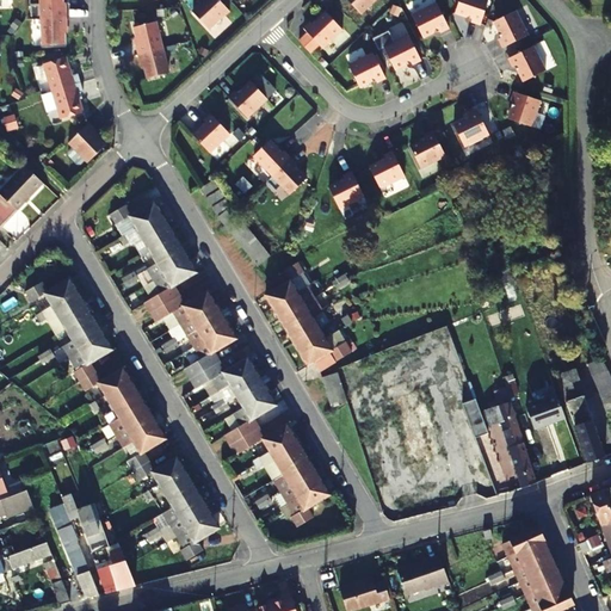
[(63,8),(62,0),(39,0),(42,19),(67,18),(66,8),(63,8)]
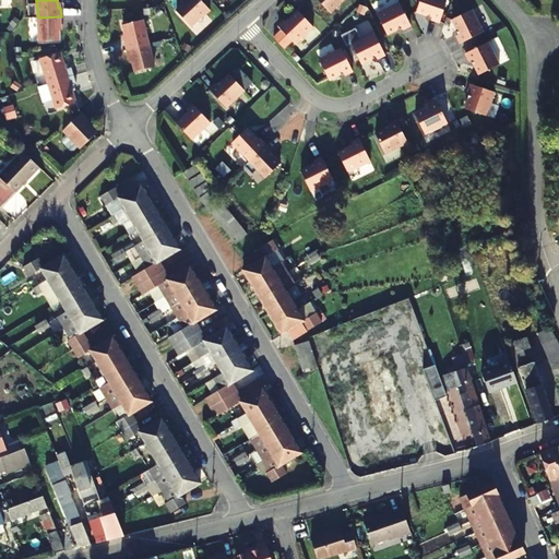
[(210,11),(200,0),(188,0),(176,11),(191,28),(210,11)]
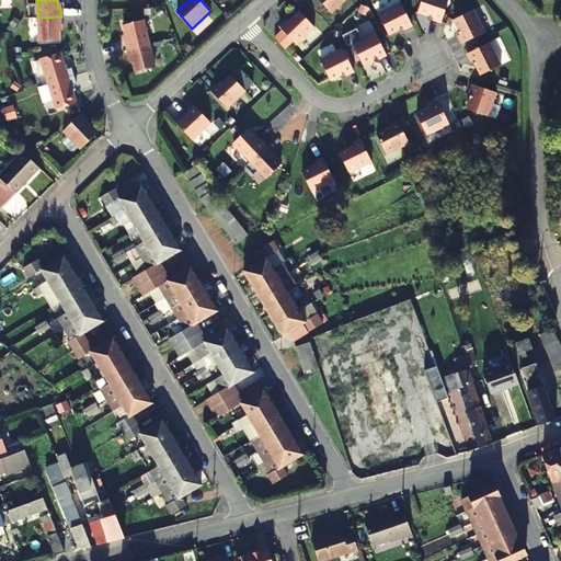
[(345,0),(318,0),(331,13),(345,0)]
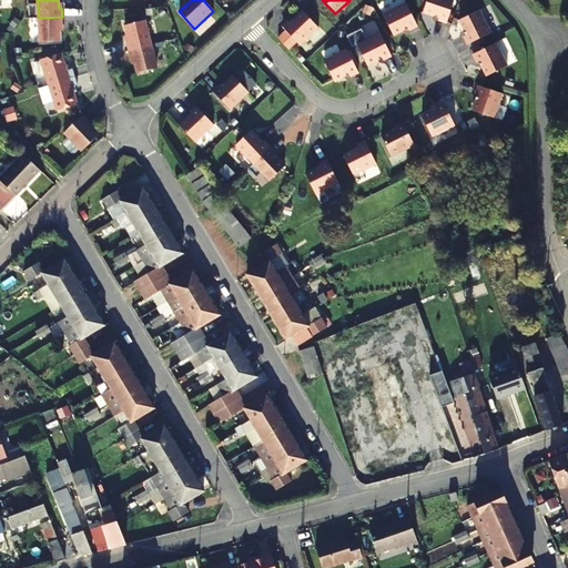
[(447,22),(454,0),(426,0),(423,11),(439,17),(438,20),(447,22)]
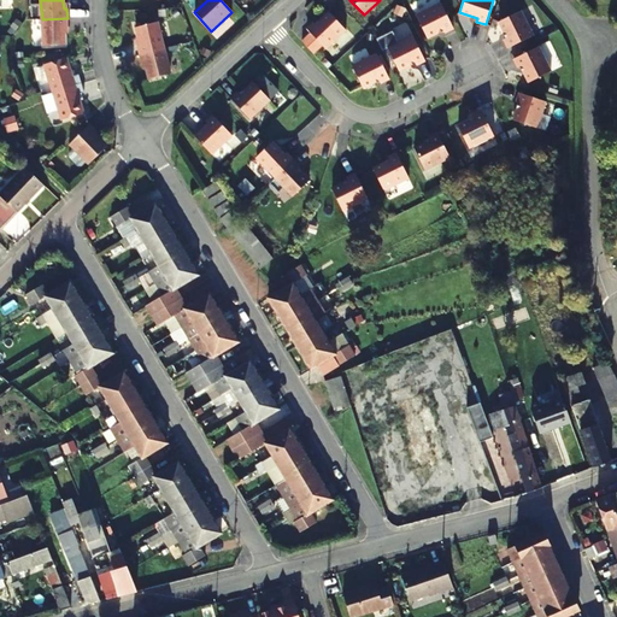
[(453,28),(440,3),(416,15),(427,37),(442,29),(445,33),(453,28)]
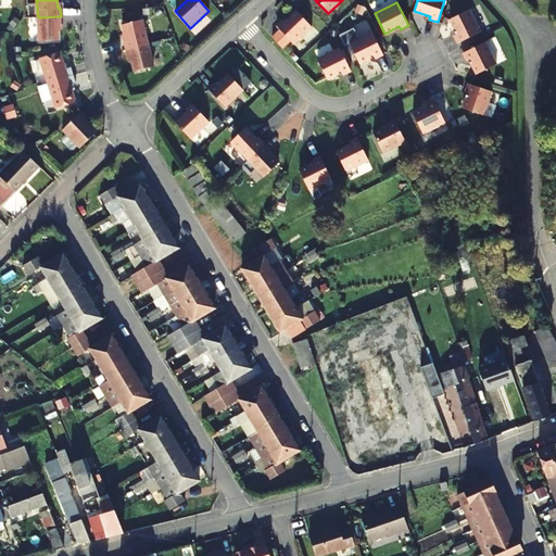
[(480,32),(469,10),(450,20),(456,34),(454,35),(458,43),(480,32)]
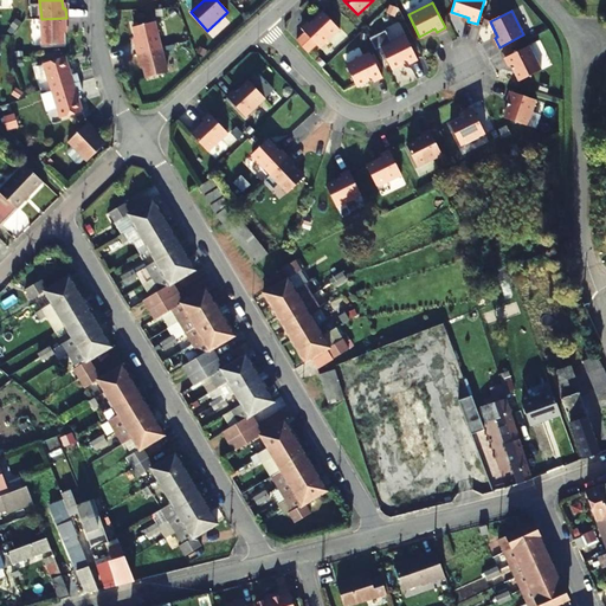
[(340,30),(323,12),(310,25),(308,23),(301,28),(321,49),(340,30)]
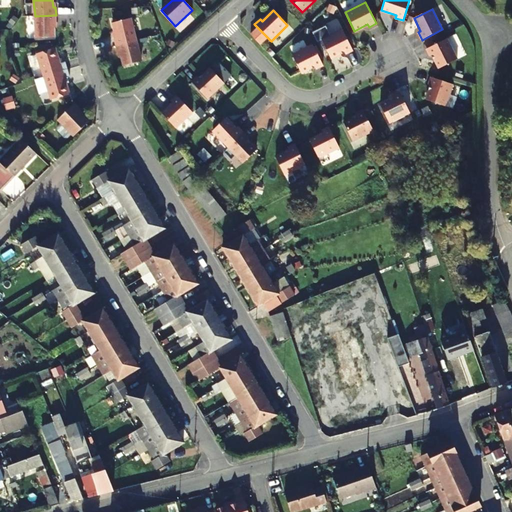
[(56,23),(56,15),(35,16),(36,38),(54,37),(53,23),(56,23)]
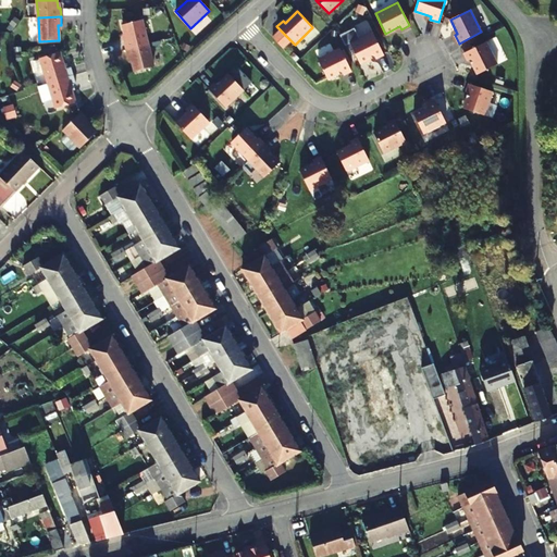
[(147,44),(141,20),(122,25),(126,40),(123,40),(125,49),(147,44)]
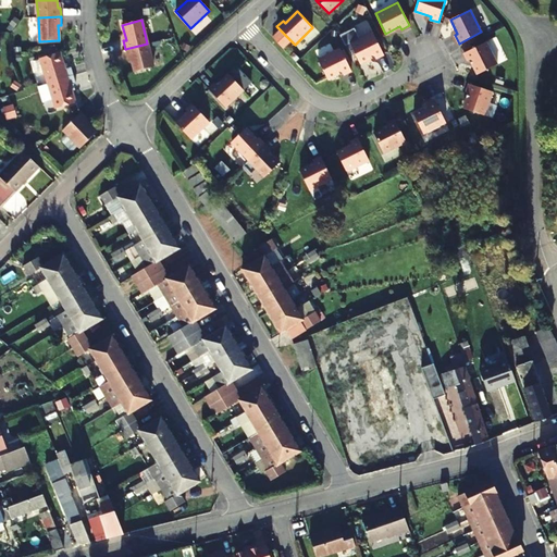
[(383,54),(372,32),(349,44),(360,63),(374,56),(375,59),(383,54)]
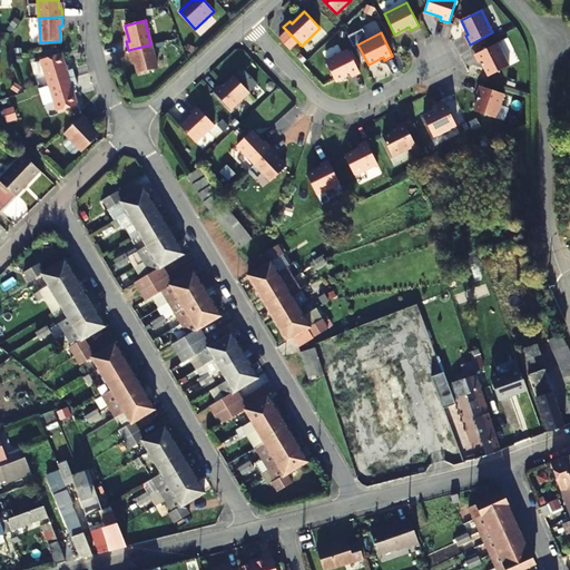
[(509,62),(517,59),(507,38),(499,41),(509,62)]
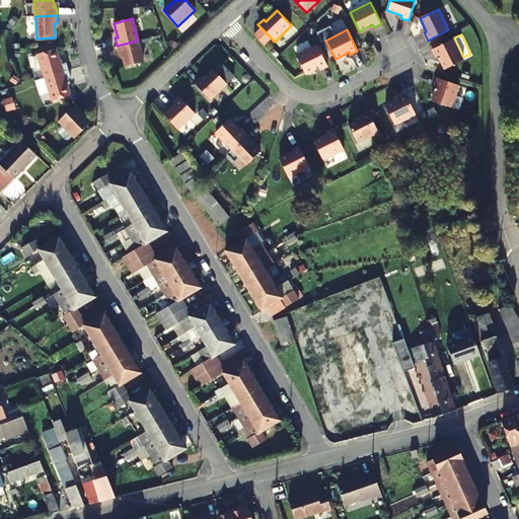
[(463,61),(453,40),(432,50),(436,57),(438,56),(445,70),(463,61)]
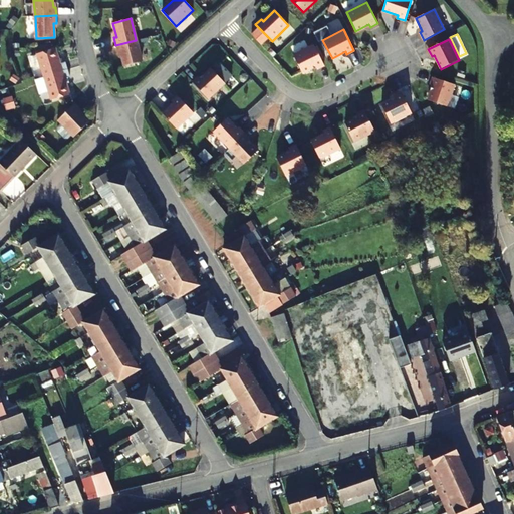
[(142,62),(136,40),(115,45),(117,53),(120,52),(123,66),(142,62)]
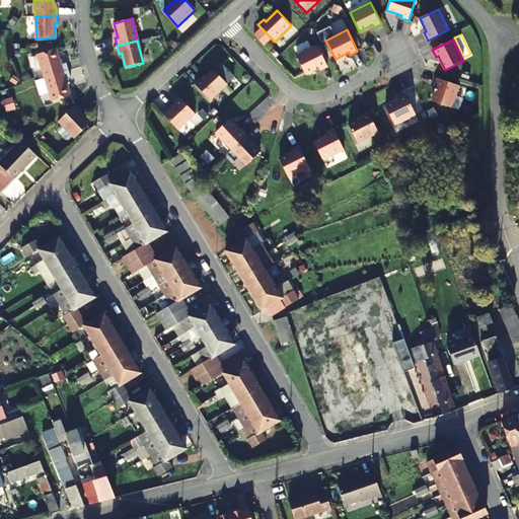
[(319,69),(327,66),(316,45),(296,55),(305,74),(318,67),(319,69)]
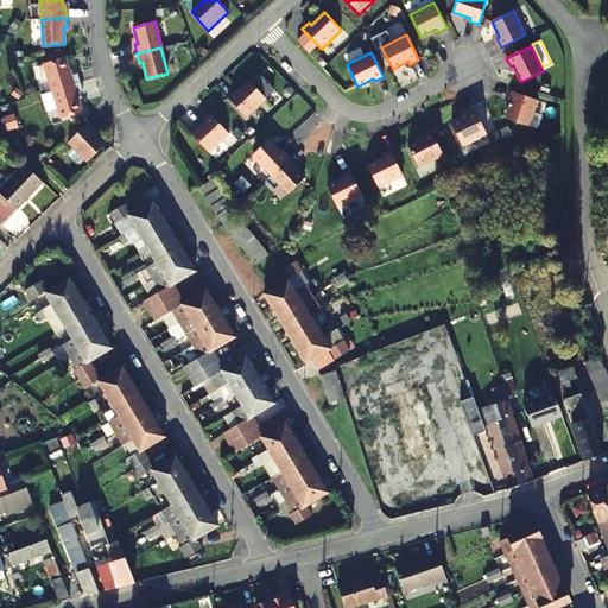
[(51,92),(81,82),(77,74),(71,75),(67,57),(43,64),(51,92)]
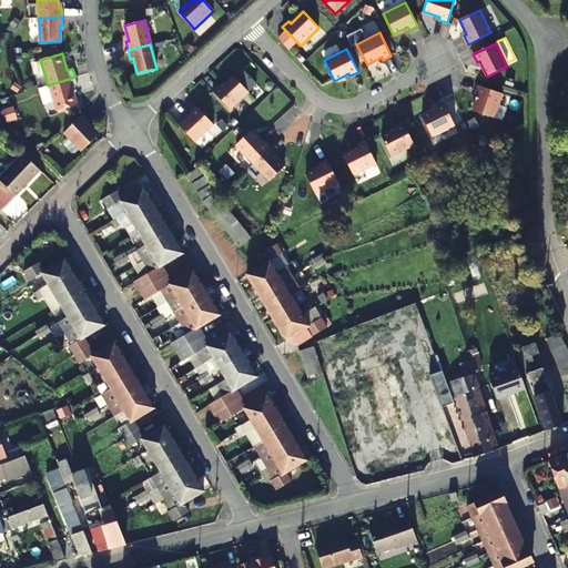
[(78,85),(75,77),(48,85),(57,111),(78,104),(72,87),(78,85)]
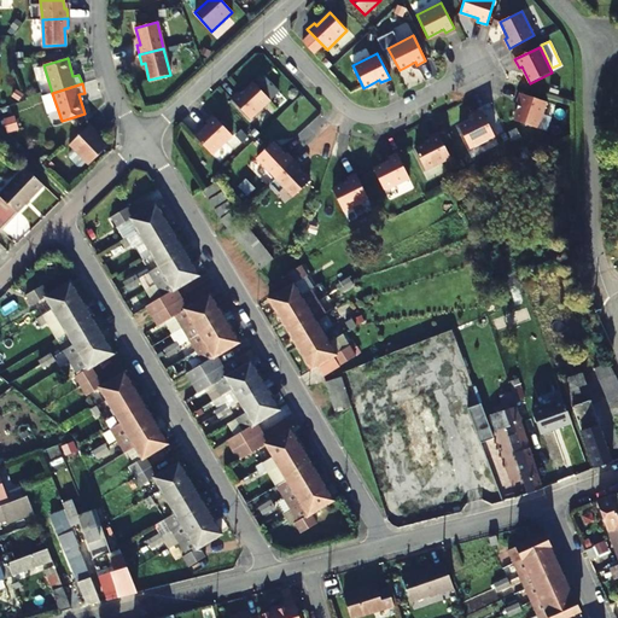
[(270,100),(254,83),(240,95),(239,93),(232,99),(251,120),(270,100)]
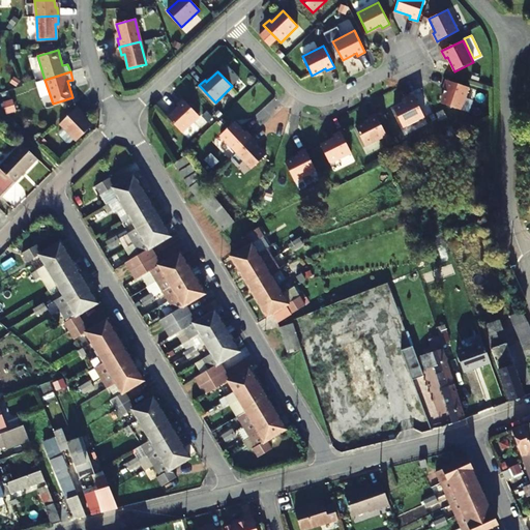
[(462,110),(469,88),(446,81),(444,88),(446,89),(441,104),(462,110)]
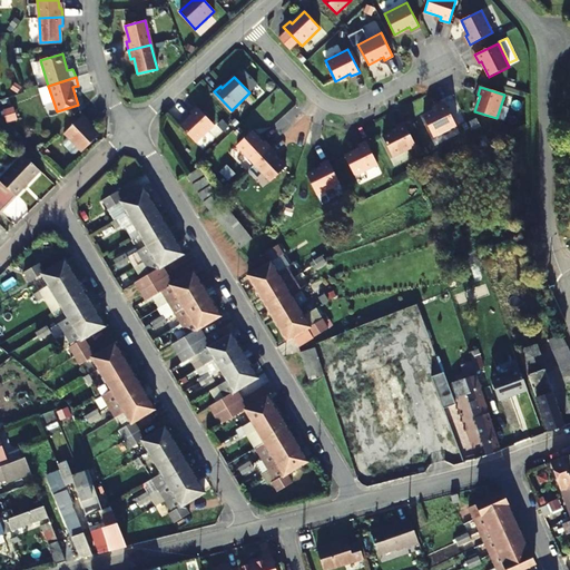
[(457,126),(444,104),(436,107),(438,109),(423,117),(433,138),(457,126)]
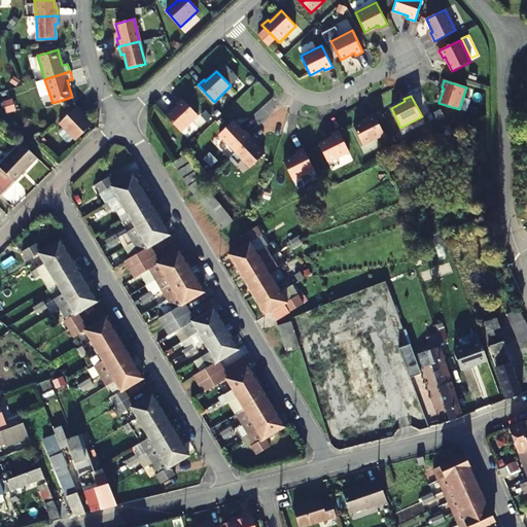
[(11,98),(2,101),(6,112),(15,109),(11,98)]
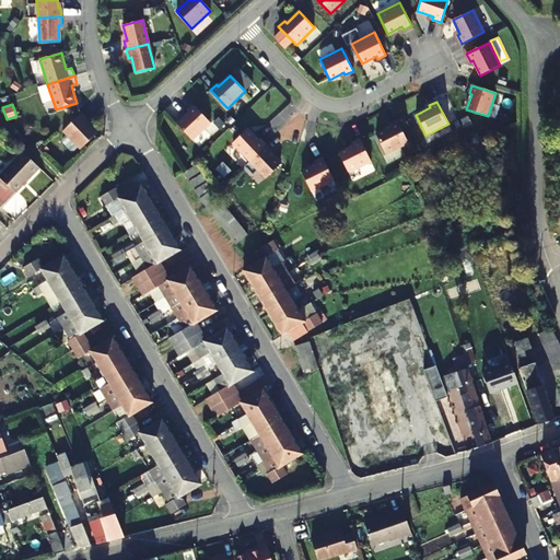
[(211,124),(194,105),(187,112),(189,114),(177,125),(193,141),(211,124)]
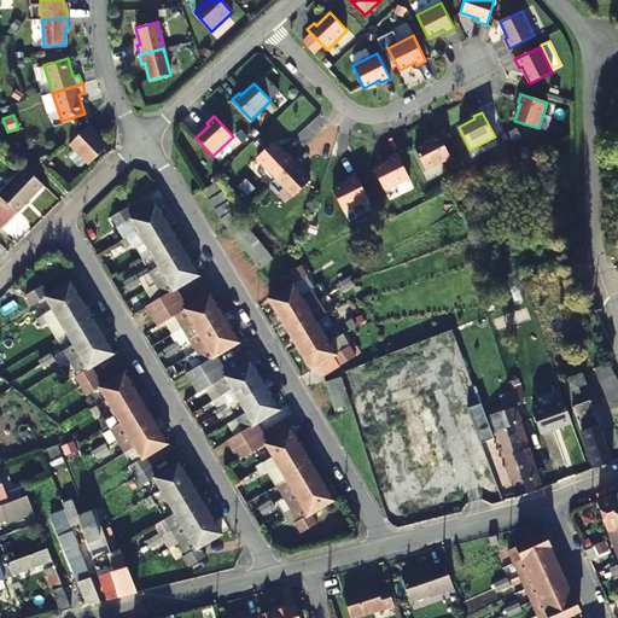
[(97,132),(89,124),(69,145),(88,165),(106,147),(94,134),(97,132)]
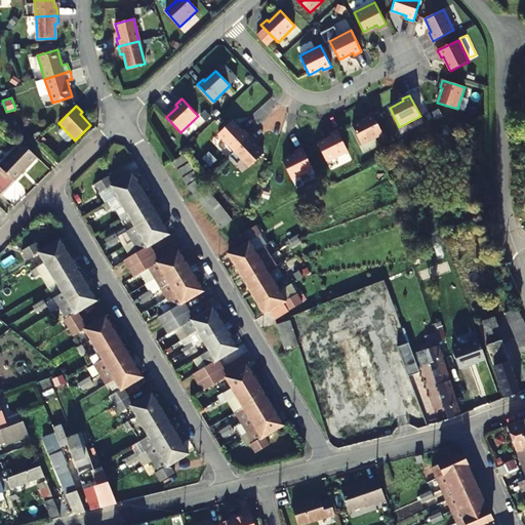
[(384,134),(372,114),(365,117),(366,119),(353,126),(362,146),(384,134)]
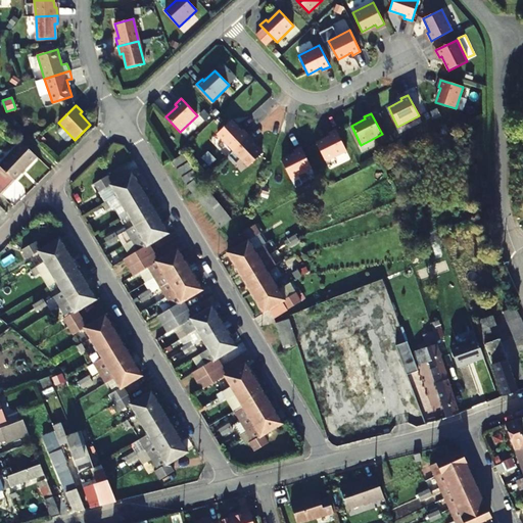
[(233,150),(248,135),(242,130),(240,132),(231,121),(217,134),(233,150)]
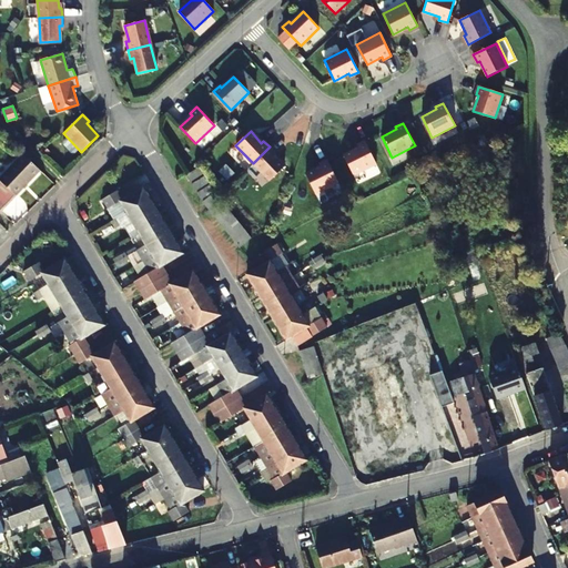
[(376,164),(365,142),(356,145),(357,148),(343,155),(353,175),(376,164)]
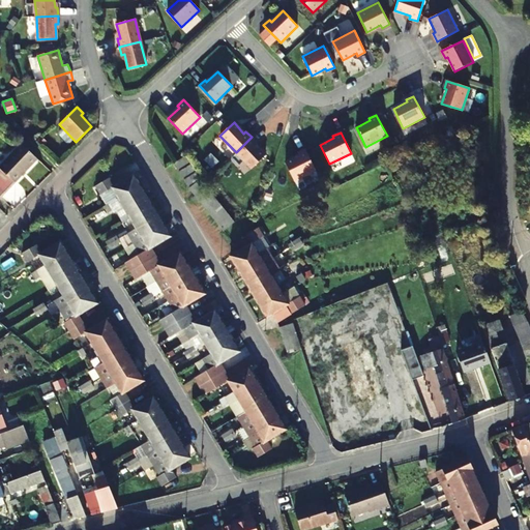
[(257,143),(252,137),(236,152),(252,169),(265,156),(255,145),(257,143)]
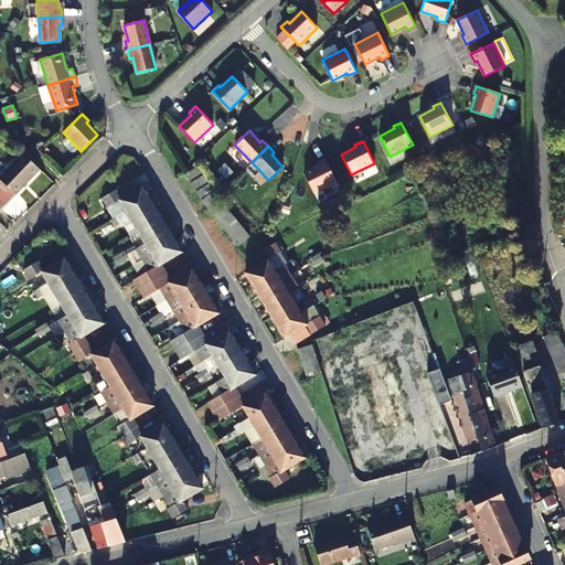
[(0,210),(39,170),(21,153),(0,176),(0,210)]
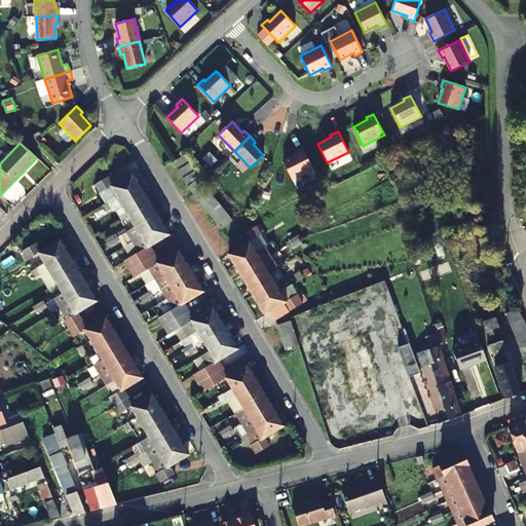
[(313,170),(302,148),(295,152),(296,154),(283,161),(292,180),(313,170)]
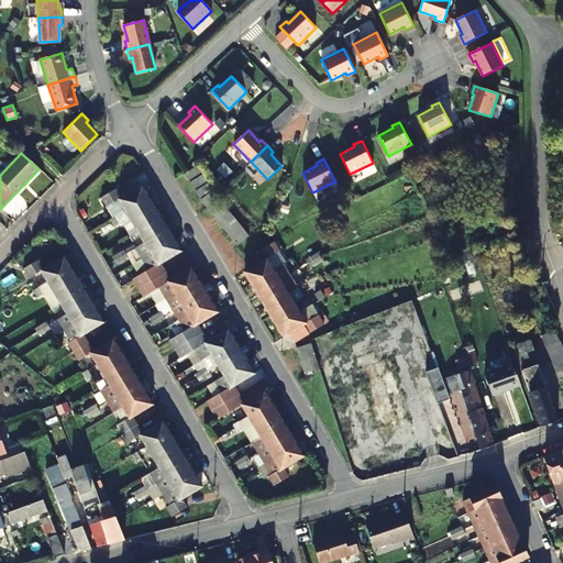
[(184,175),(188,181),(199,175),(194,169),(184,175)]
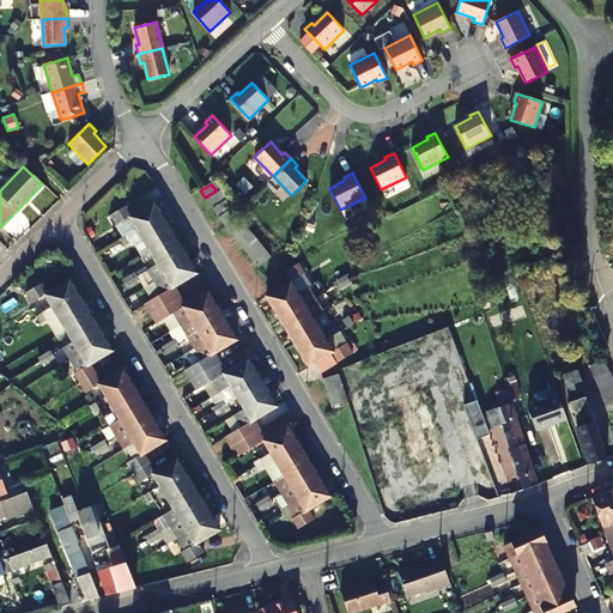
[(206,200),(211,207),(224,200),(218,193),(206,200)]
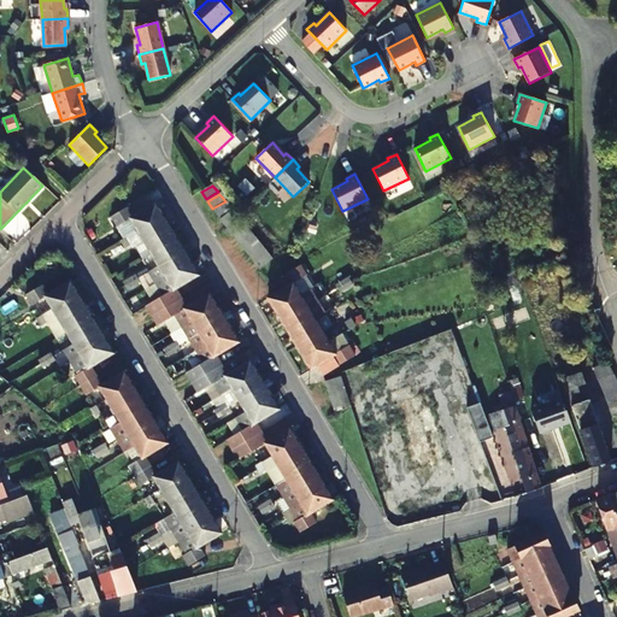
[(213,211),(217,218),(233,210),(227,203),(213,211)]
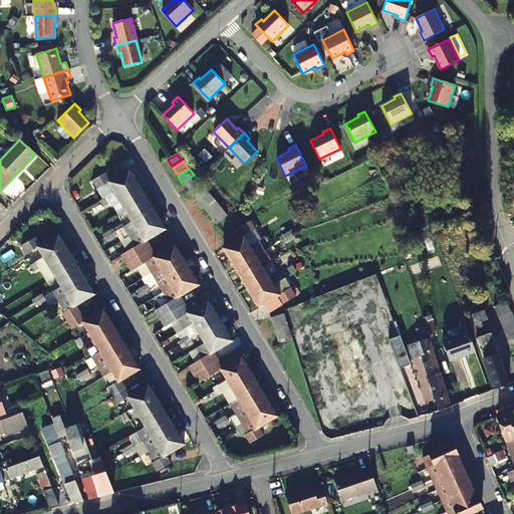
[(136,180),(130,170),(109,182),(107,183),(113,193),(136,180)]
